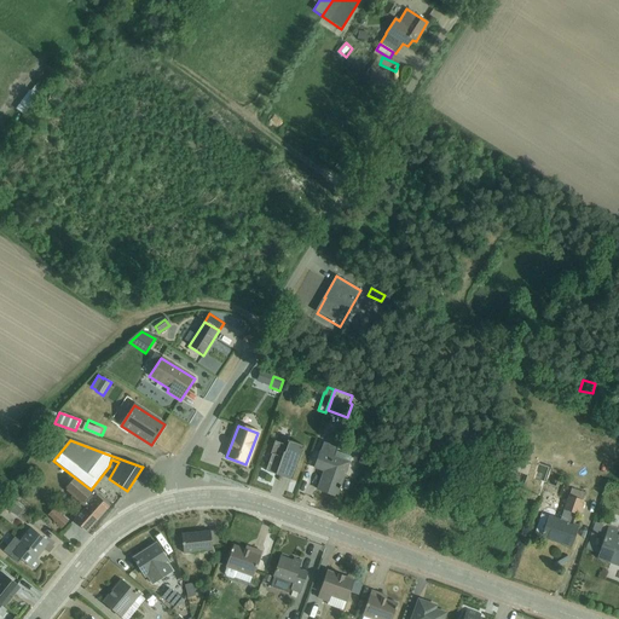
[(272,453),(266,472),(277,475),(290,480),(291,480),(304,446),(288,440),(287,441),(289,441),(288,445),(275,441),(271,453),(272,453)]
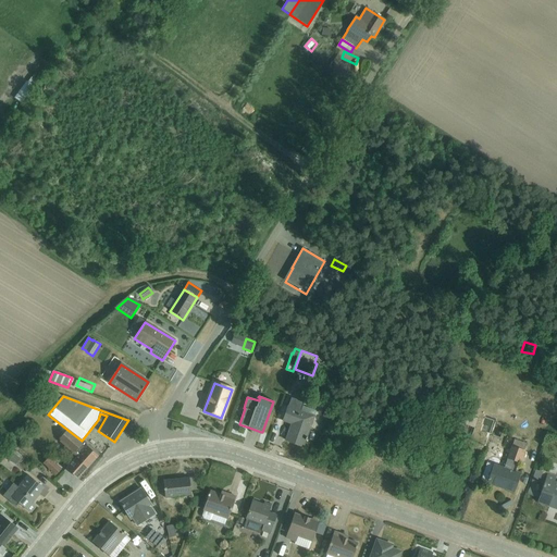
[(291,397),(282,421),(291,424),(285,441),(304,447),(314,415),(300,410),(304,403),(291,397)]
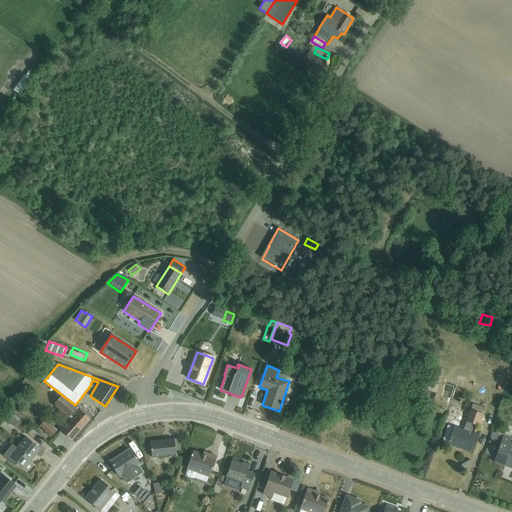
[(62,395),(54,403),(55,405),(54,406),(70,420),(68,422),(61,430),(71,440),(79,432),(90,419),(79,410),(80,409),(75,405),(62,395)]
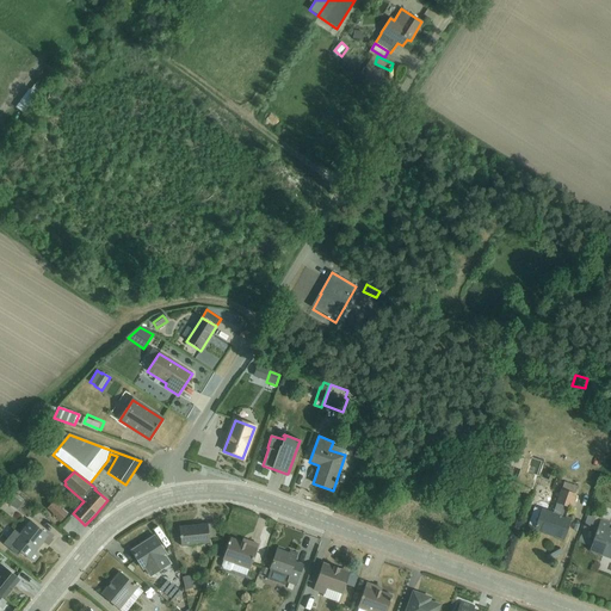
[(550,512),(549,511),(549,510),(549,507),(548,505),(545,504),(544,503),(542,503),(538,503),(537,504),(535,505),(528,528),(535,529),(534,530),(563,539),(571,518),(561,516),(565,506),(571,508),(576,494),(575,494),(578,487),(565,482),(561,489),(560,489),(556,503),(554,501),(550,512)]
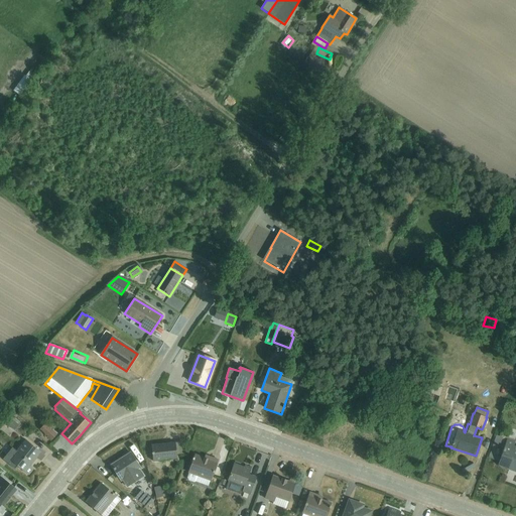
[(6,423),(14,430),(18,425),(10,418),(6,423)]
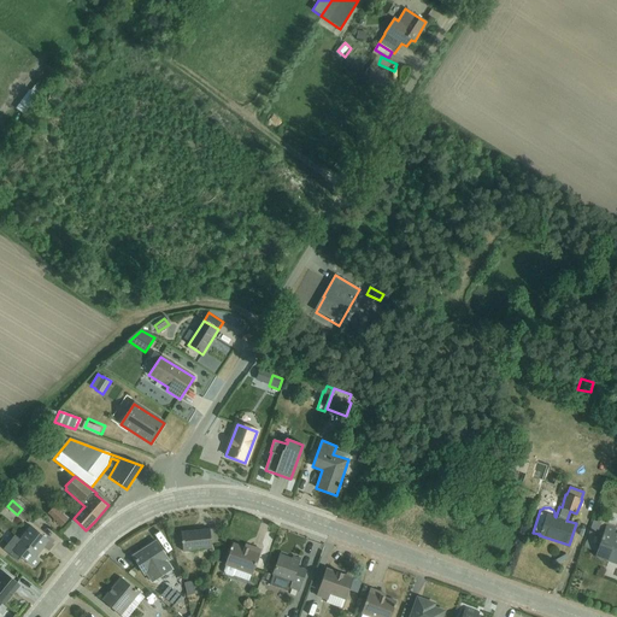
[(54,518),(63,527),(69,519),(60,512),(54,518)]
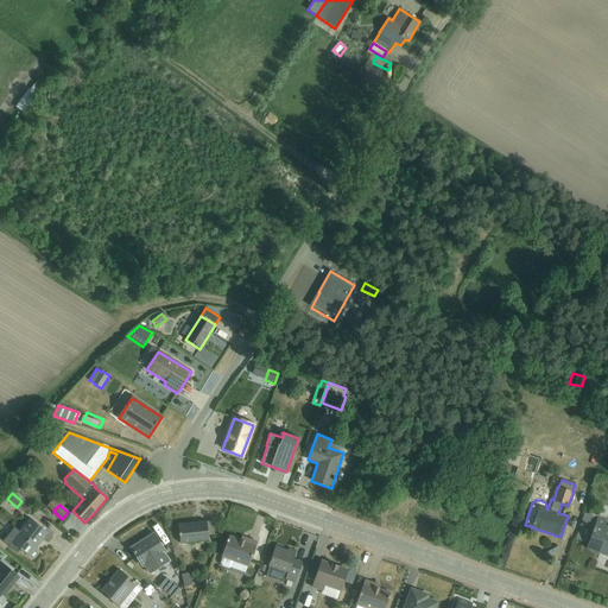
[(584,513),(575,539),(588,544),(586,549),(599,553),(600,552),(607,555),(607,524),(596,520),(590,538),(583,536),(590,515),(584,513)]
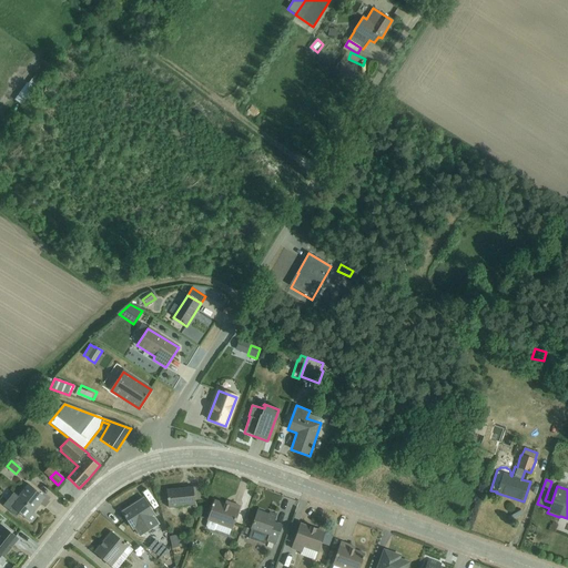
[(18,497),(10,506),(19,513),(31,524),(37,517),(31,514),(40,504),(44,507),(49,501),(28,484),(18,497)]
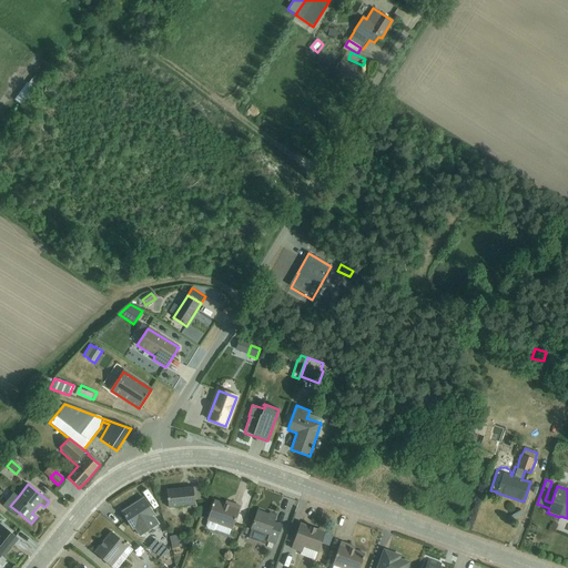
[(166,490),(169,508),(194,505),(193,487),(166,490)]
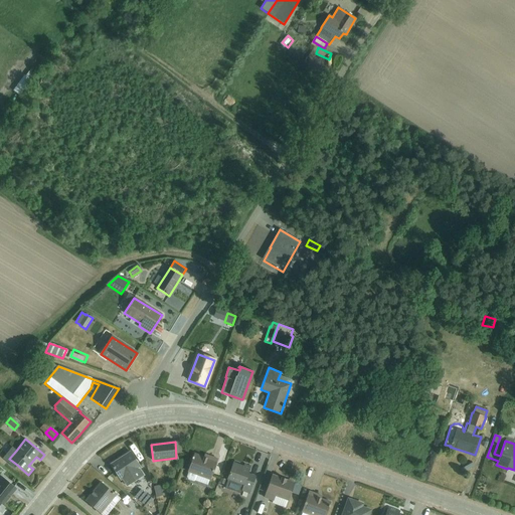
[(183,442),(175,442),(176,454),(184,453),(183,442)]
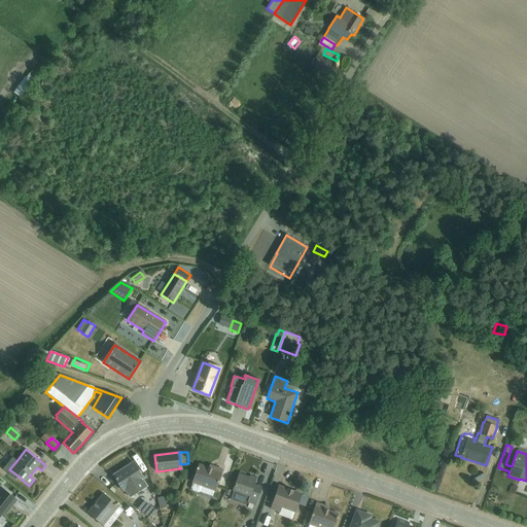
[(12,457),(2,469),(14,480),(18,476),(9,469),(16,461),(12,457)]
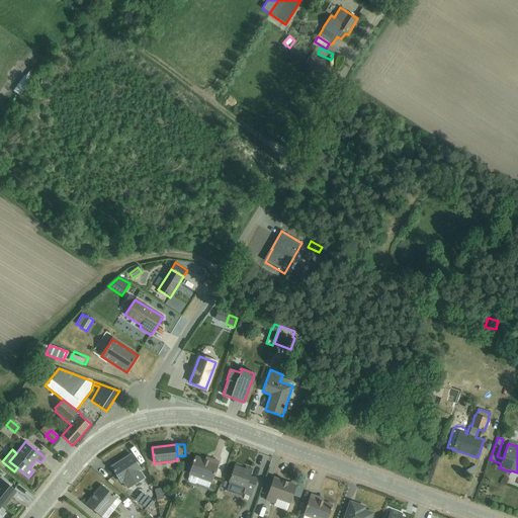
[(145,478),(141,471),(142,470),(131,454),(111,467),(112,469),(121,484),(122,483),(127,490),(145,478)]
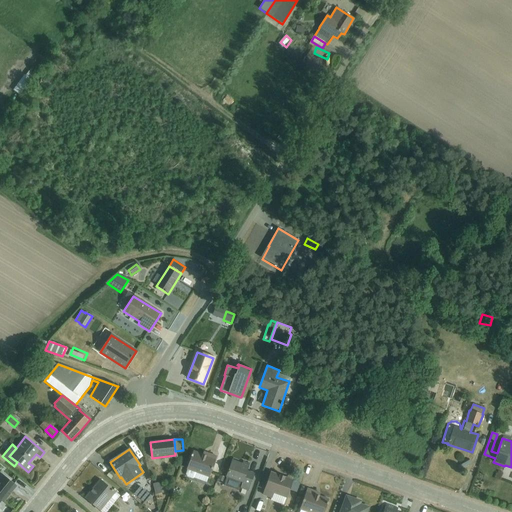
[(187,469),(185,474),(187,477),(192,479),(194,478),(206,482),(208,477),(209,477),(216,457),(209,454),(208,457),(193,451),(192,454),(191,454),(186,469),(187,469)]
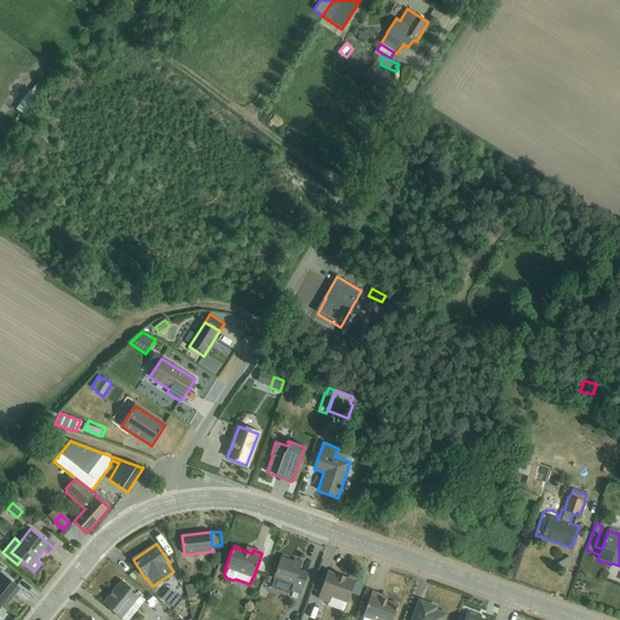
[(270,587),(290,593),(291,591),(300,595),(308,575),(298,572),(302,562),(294,560),(293,563),(281,560),(282,555),(270,587)]
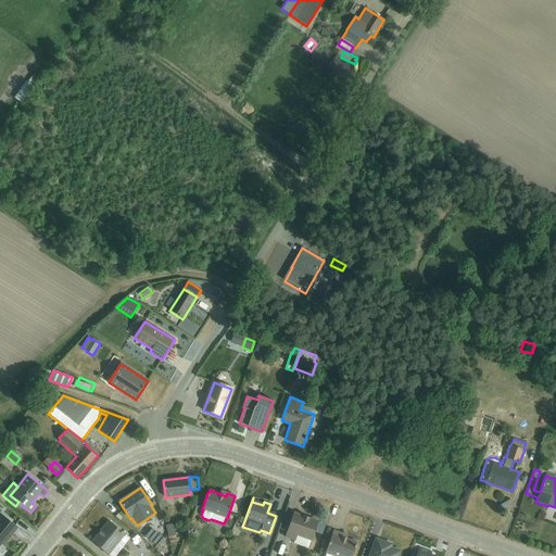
[(293,543),(307,548),(311,541),(318,522),(308,518),(304,516),(303,517),(293,513),(285,538),(294,541),(293,543)]
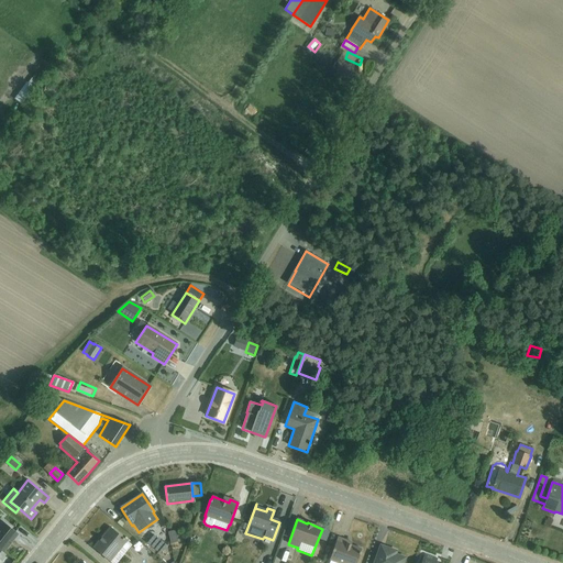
[(2,521),(0,523),(0,553),(2,551),(4,552),(19,534),(2,521)]
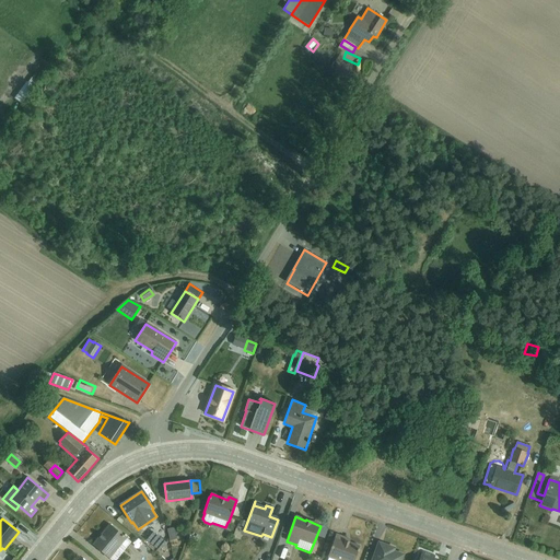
[(93,546),(111,559),(116,559),(131,543),(109,525),(93,546)]
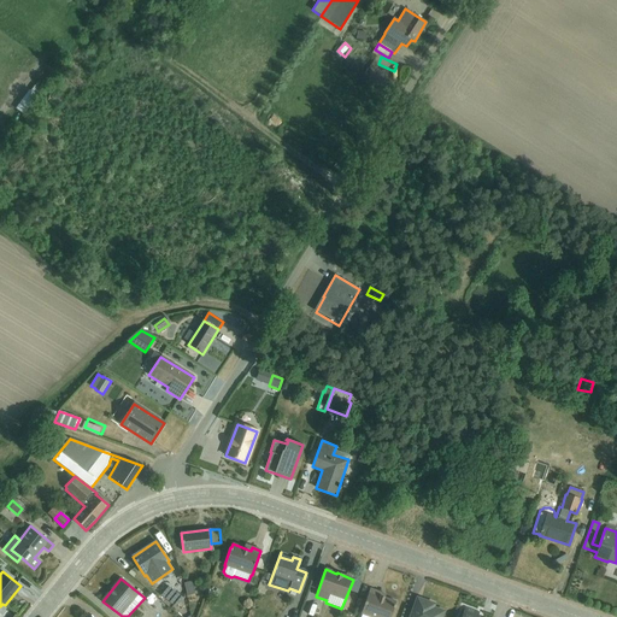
[(188,603),(197,600),(192,581),(189,581),(188,580),(186,580),(186,582),(183,583),(188,603)]
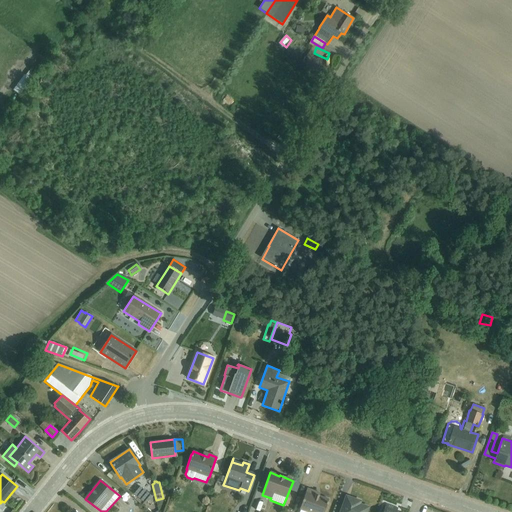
[(216,484),(213,492),(219,494),(222,485),(216,484)]
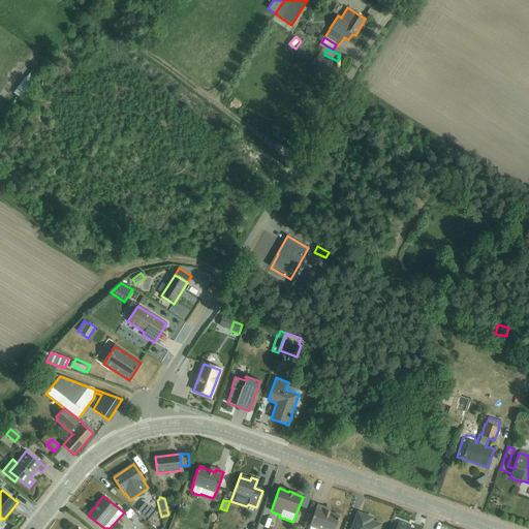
[(137,508),(151,520),(156,514),(143,502),(137,508)]
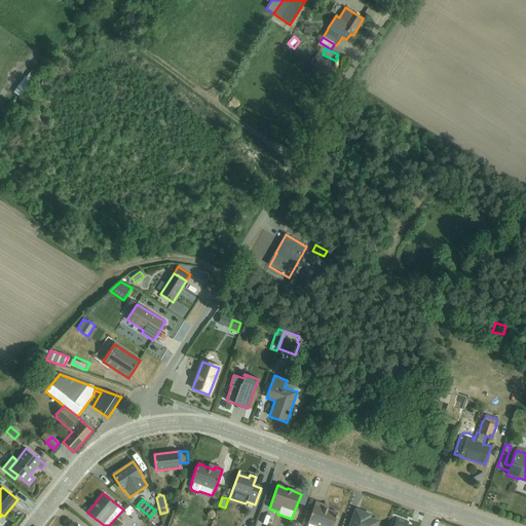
[(315,502),(307,524),(313,525),(332,525),(337,513),(323,508),(323,505),(315,502)]
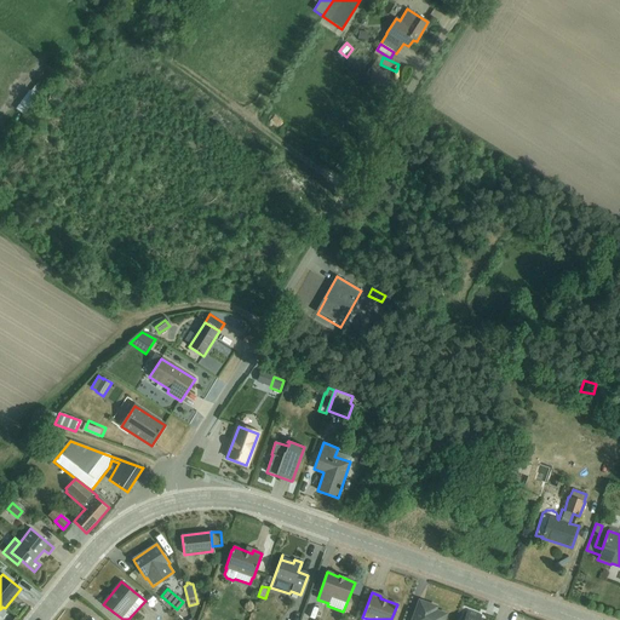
[(412,619),(443,619),(446,615),(430,609),(431,606),(419,601),(412,619)]
